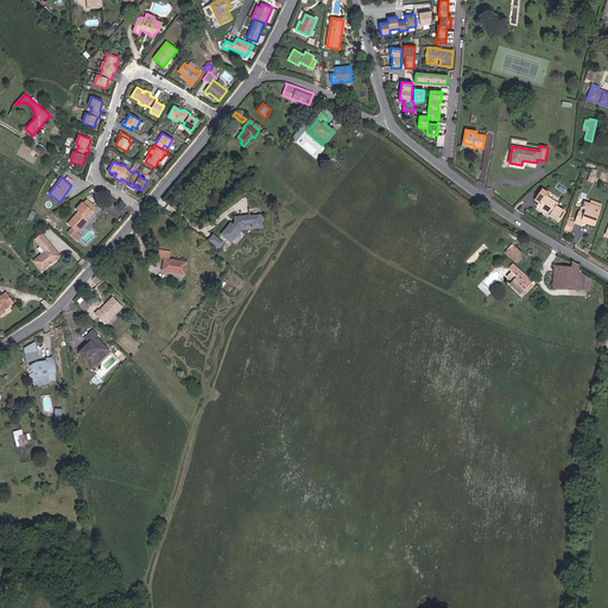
[(546,196),(548,194),(542,189),(534,200),(539,203),(538,206),(551,214),(549,216),(558,222),(564,211),(556,206),(557,203),(546,196)]
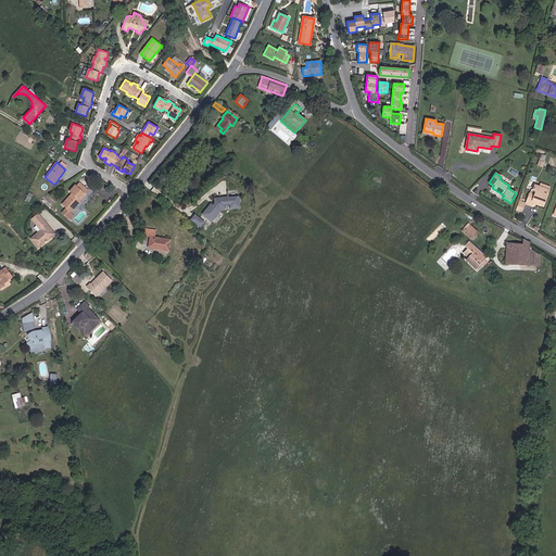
[(72,193),(62,204),(66,209),(63,213),(68,218),(71,220),(74,216),(73,214),(71,212),(80,201),(78,199),(87,189),(79,182),(76,186),(76,185),(70,191),(72,193)]
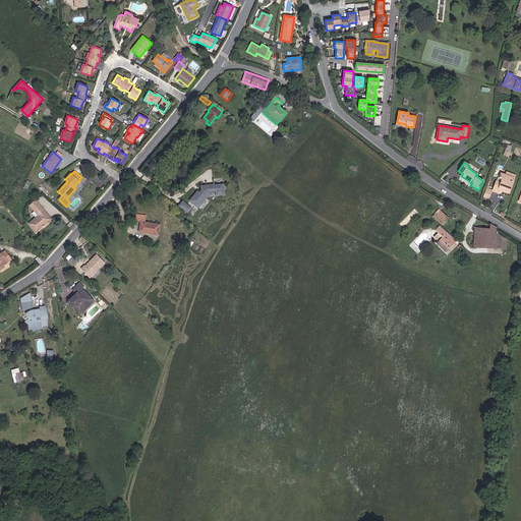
[(508,193),(515,174),(507,171),(505,175),(501,174),(500,178),(502,179),(501,182),(497,181),(493,190),(498,192),(499,190),(499,188),(505,190),(504,191),(508,193)]
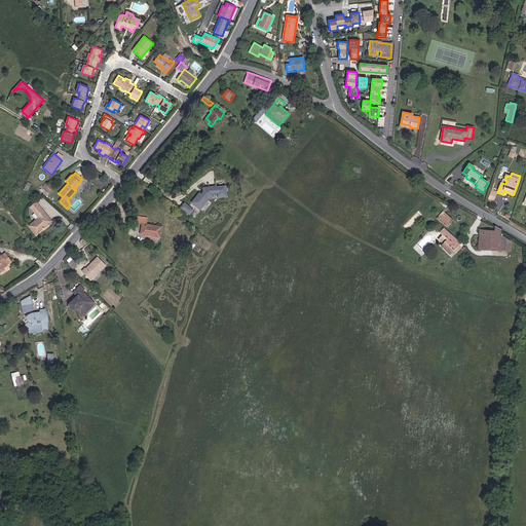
[(76,190),(84,181),(82,179),(74,188),(76,190)]
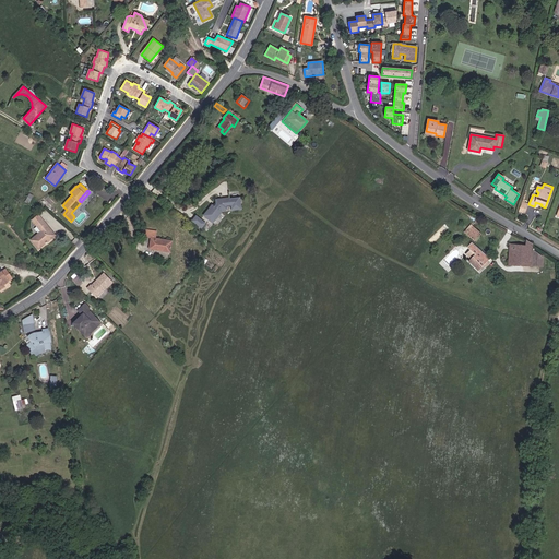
[(241,209),(240,198),(217,200),(216,201),(216,204),(214,206),(213,205),(204,215),(213,223),(223,211),(227,210),(227,206),(232,206),(232,210),(241,209)]
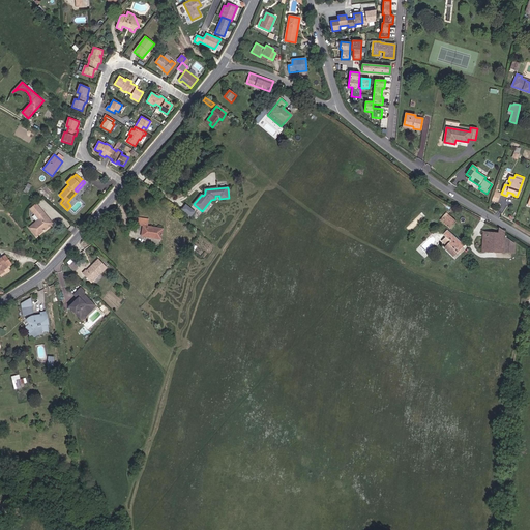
[(39,208),(36,203),(30,208),(34,213),(39,208)]
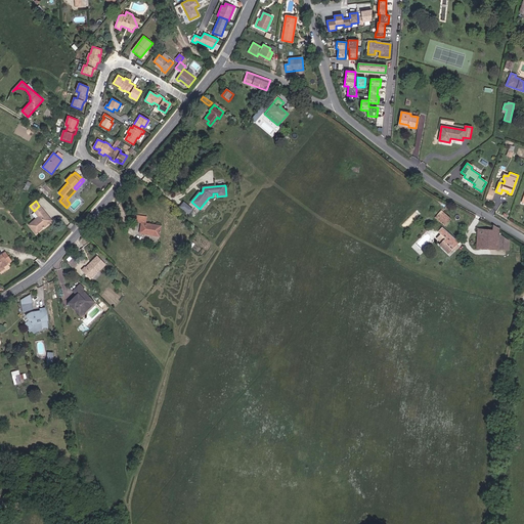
[(190,208),(184,203),(180,207),(186,212),(190,208)]
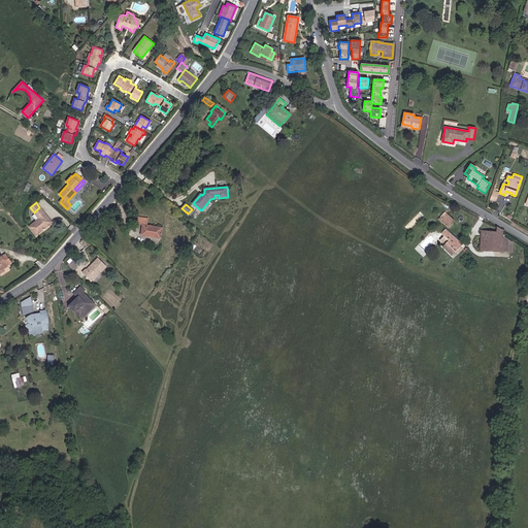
[(43,228),(51,223),(43,215),(44,213),(39,207),(34,212),(35,213),(32,216),(36,221),(29,226),(36,235),(44,229),(43,228)]
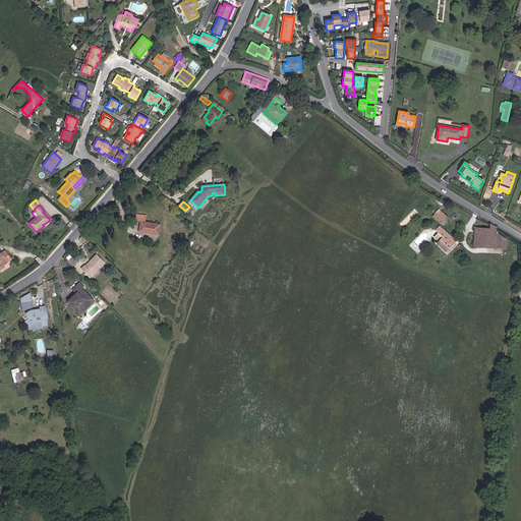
[(51,220),(44,211),(43,212),(50,220),(43,225),(44,226),(51,220)]
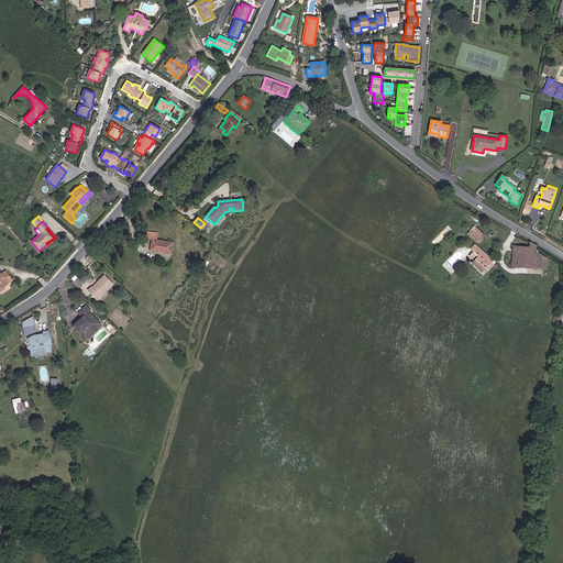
[(477,242),(484,235),(476,229),(472,232),(471,231),(467,233),(477,242)]
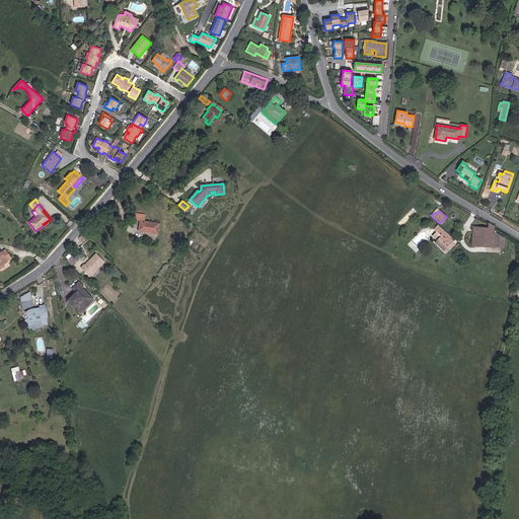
[(158,234),(159,224),(142,221),(143,214),(136,213),(135,220),(140,221),(138,231),(158,234)]
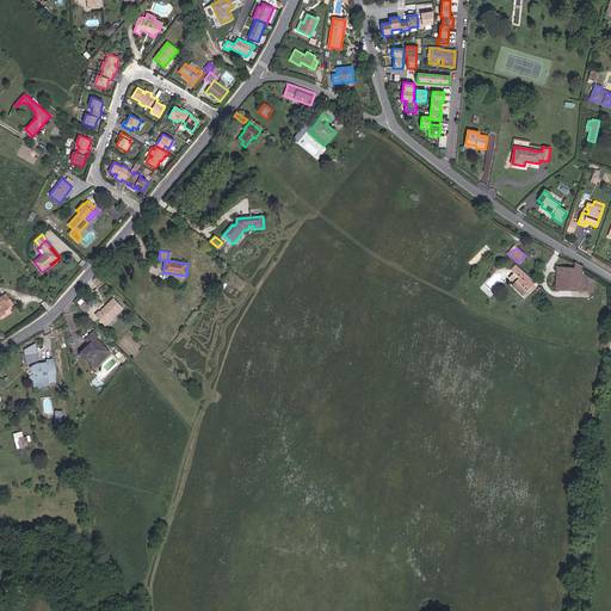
[(581,275),(581,266),(575,263),(574,269),(556,266),(555,290),(581,291),(581,275)]
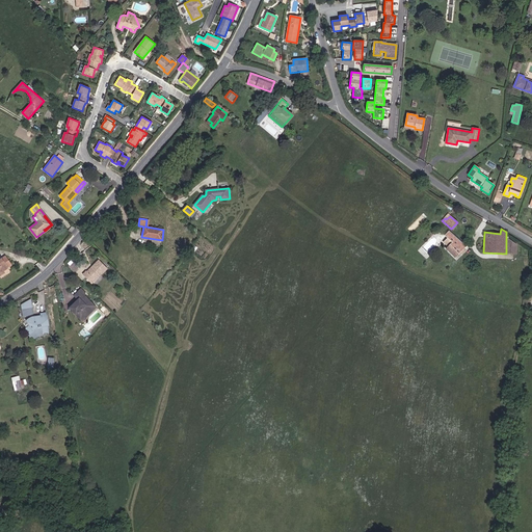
[(466,246),(456,238),(449,231),(444,235),(447,238),(444,242),(448,246),(446,248),(455,258),(460,253),(461,255),(466,250),(463,248),(466,246)]
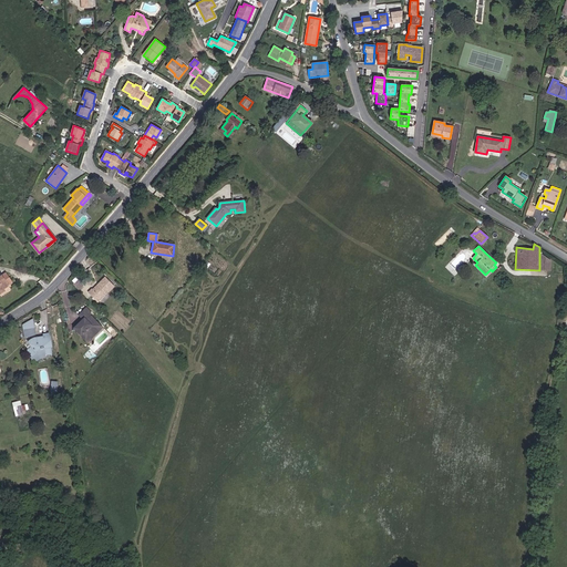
[(550,260),(539,255),(539,270),(550,270),(550,260)]
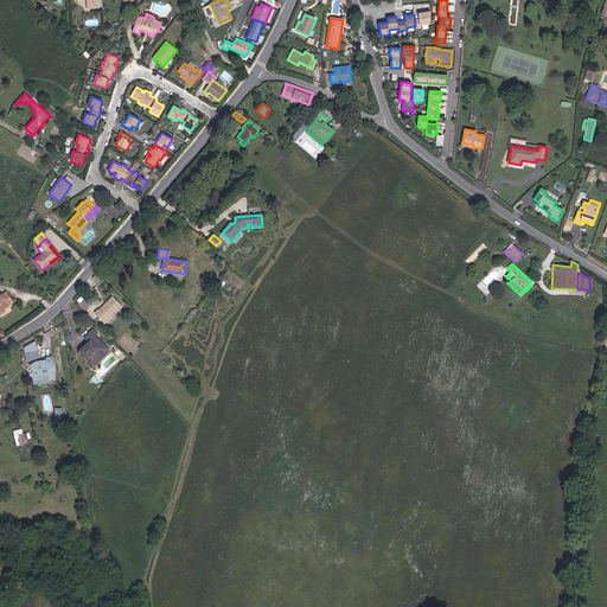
[(13,304),(6,292),(0,295),(0,311),(4,308),(13,304)]
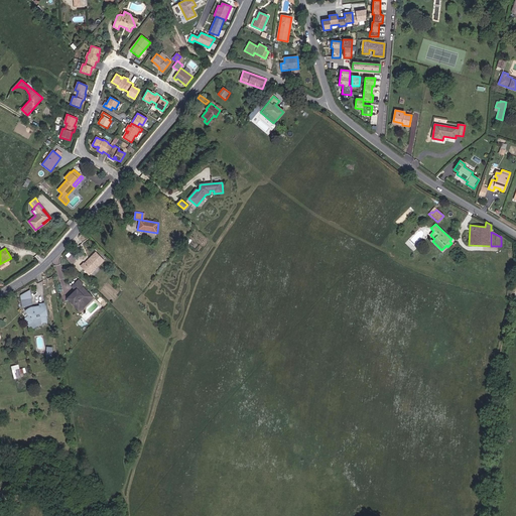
[(70,262),(74,258),(78,255),(74,251),(67,259),(70,262)]
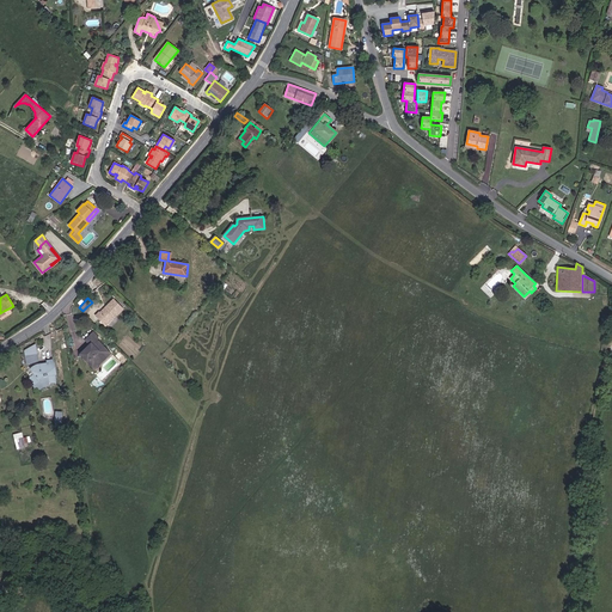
[(105,326),(117,314),(123,308),(114,299),(99,313),(99,312),(96,316),(105,326)]
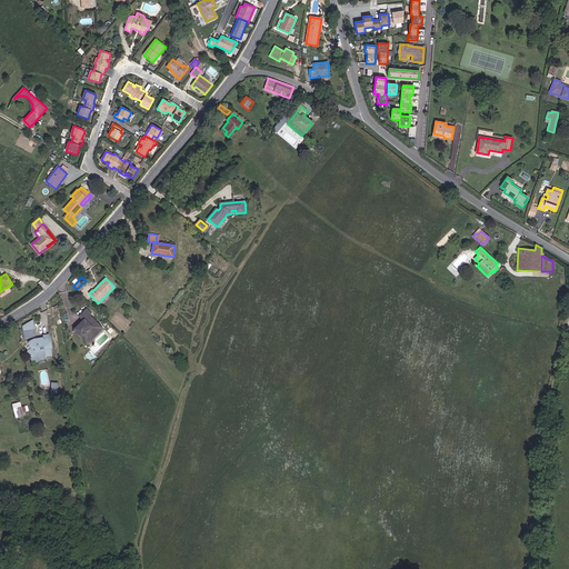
[(87,309),(79,316),(83,320),(75,329),(81,337),(91,337),(96,332),(97,333),(102,329),(89,315),(91,313),(87,309)]
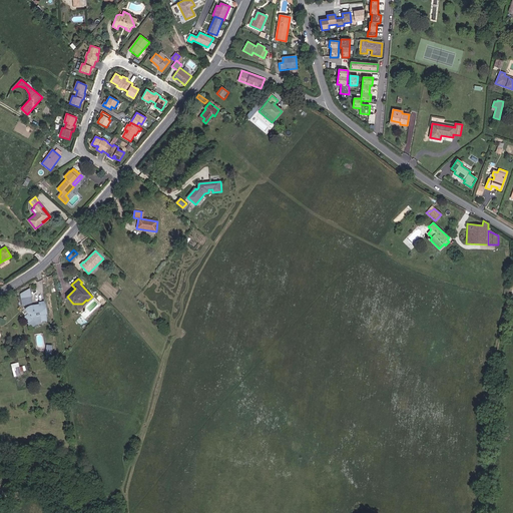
[(27,299),(31,297),(30,289),(20,294),(22,306),(28,304),(27,299)]
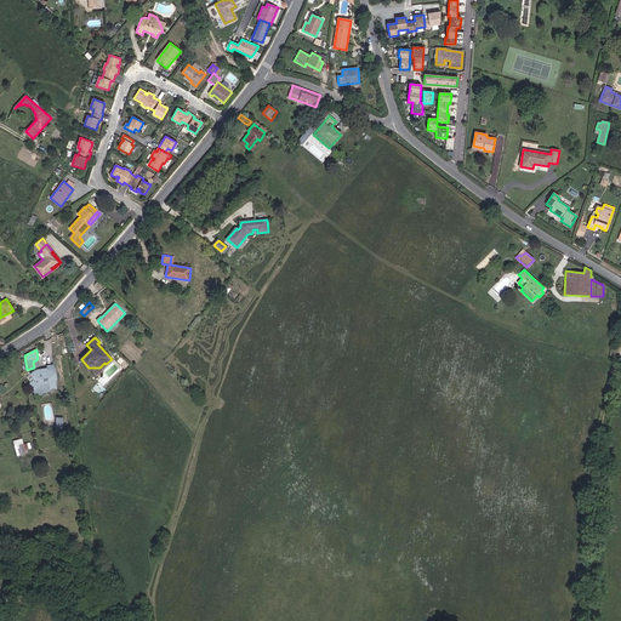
[(96,374),(106,364),(104,363),(100,368),(89,368),(96,374)]
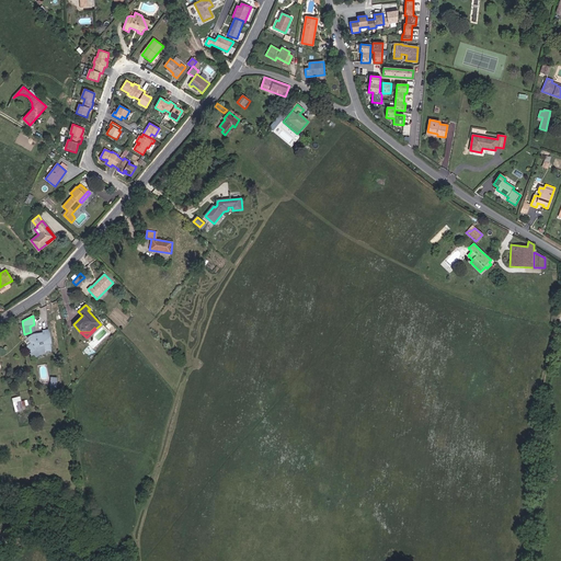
[(52,343),(49,333),(48,333),(48,330),(43,331),(43,333),(44,334),(41,334),(41,333),(34,334),(32,335),(31,336),(30,336),(27,339),(31,343),(26,346),(32,353),(36,348),(36,347),(39,345),(44,344),(45,351),(52,351),(50,343),(52,343)]
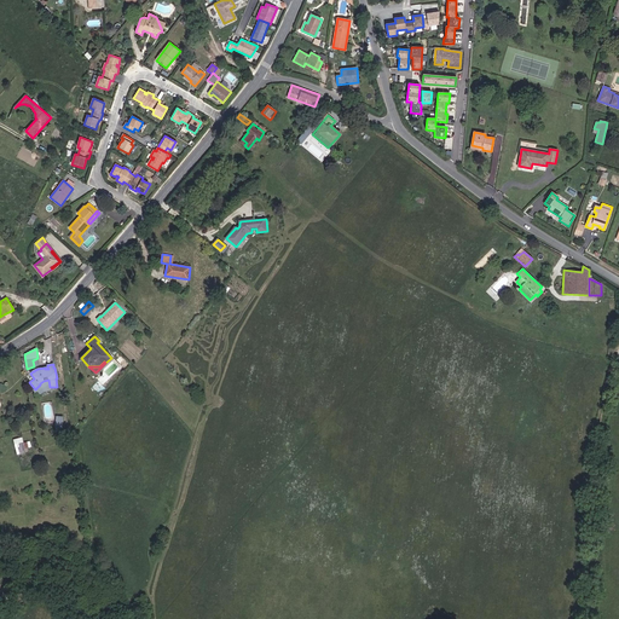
[(25,451),(23,443),(15,445),(17,453),(25,451)]
